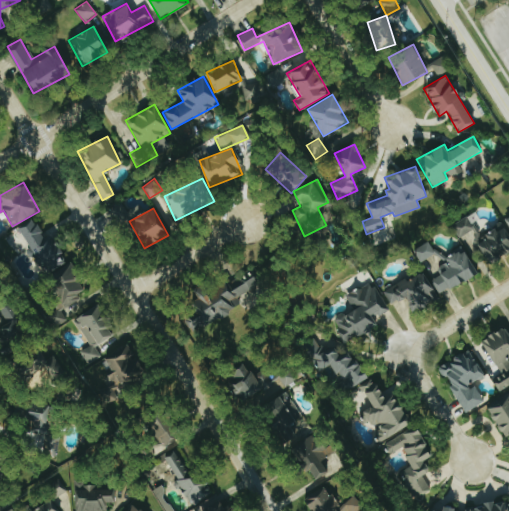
[(458,237),(473,229),(466,216),(451,224),(458,237)]
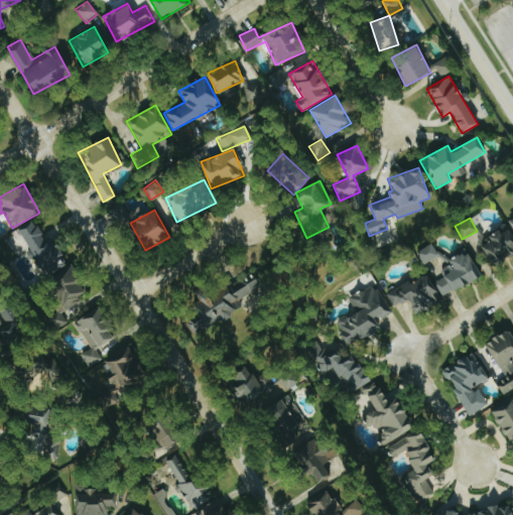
[(44,276),(67,264),(51,236),(43,240),(33,220),(18,227),(44,276)]
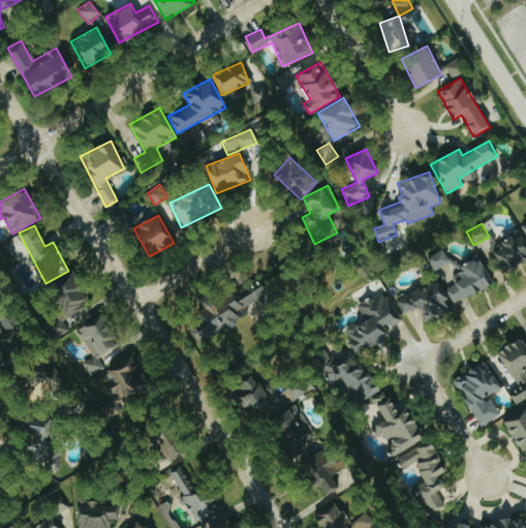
[(525,258),(525,244),(520,236),(514,239),(511,235),(499,242),(502,246),(493,252),(505,272),(525,258)]
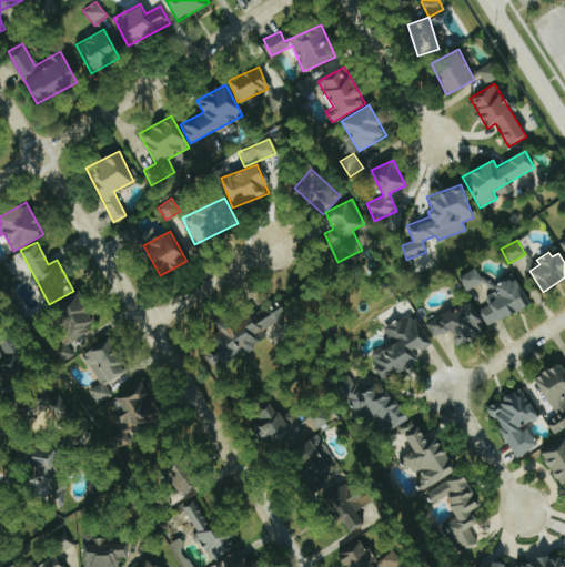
[(457,277),(465,291),(482,280),(474,267),(457,277)]
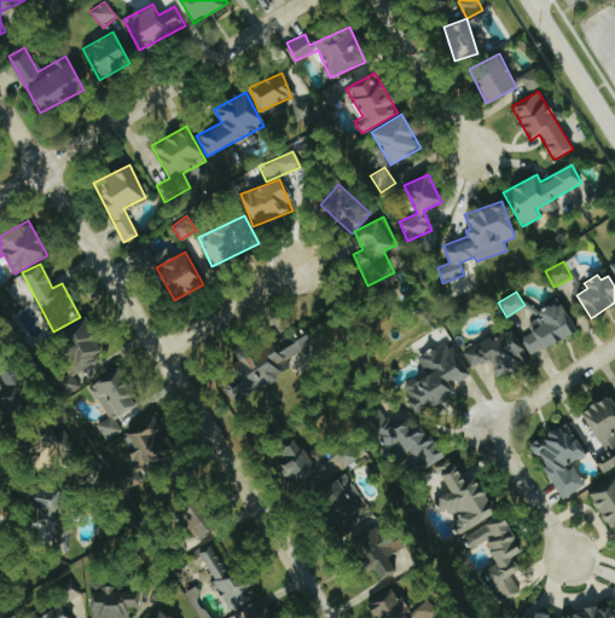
[(520,338),(528,356),(575,333),(561,301),(538,313),(539,317),(526,323),(531,333),(520,338)]
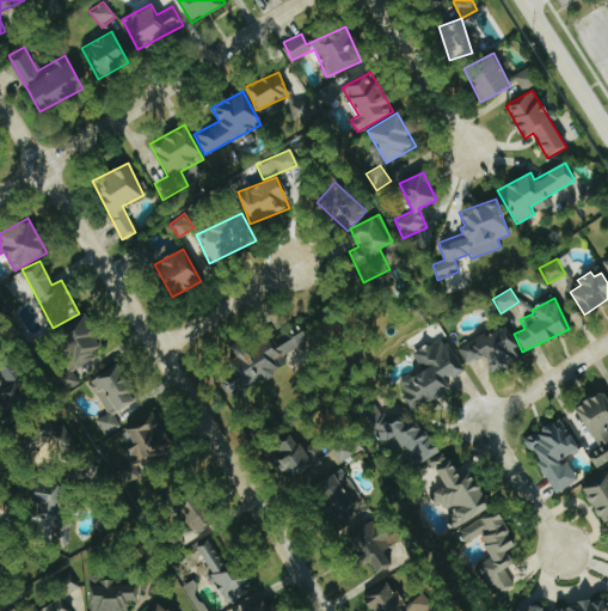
[(55,330),(77,366),(104,349),(83,313),(55,330)]
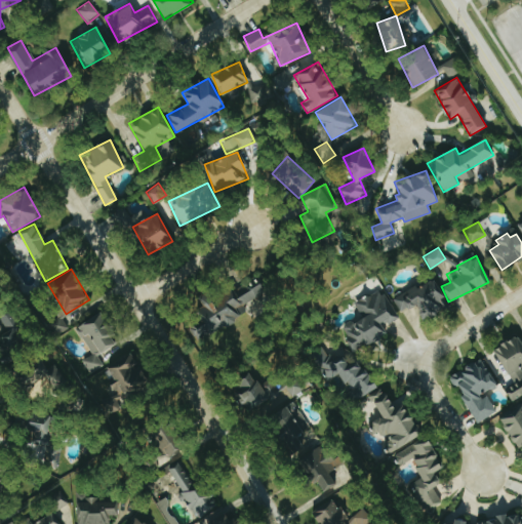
[(199,321),(188,327),(194,339),(269,297),(257,277),(213,303),(208,294),(198,299),(201,307),(193,312),(199,321)]
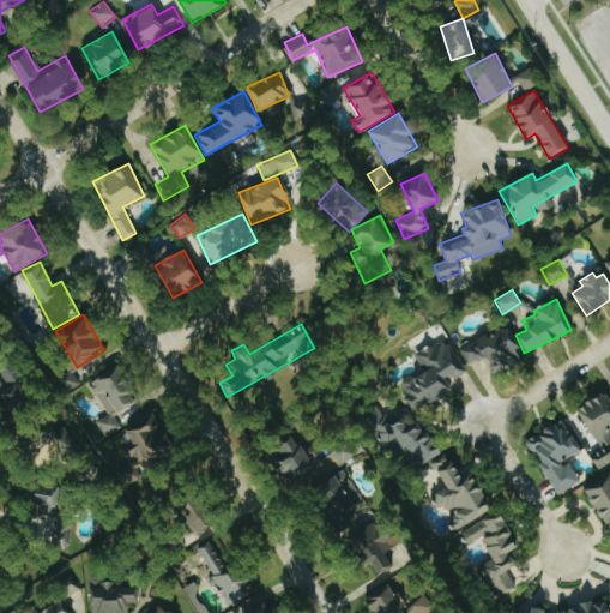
[(458,350),(467,366),(483,356),(495,374),(520,359),(514,348),(518,346),(505,324),(458,350)]
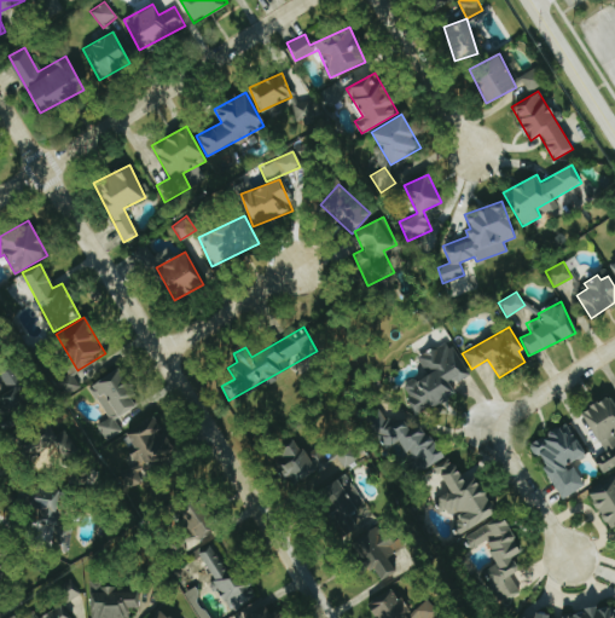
[(412,410),(466,386),(448,342),(417,356),(425,375),(401,386),(412,410)]
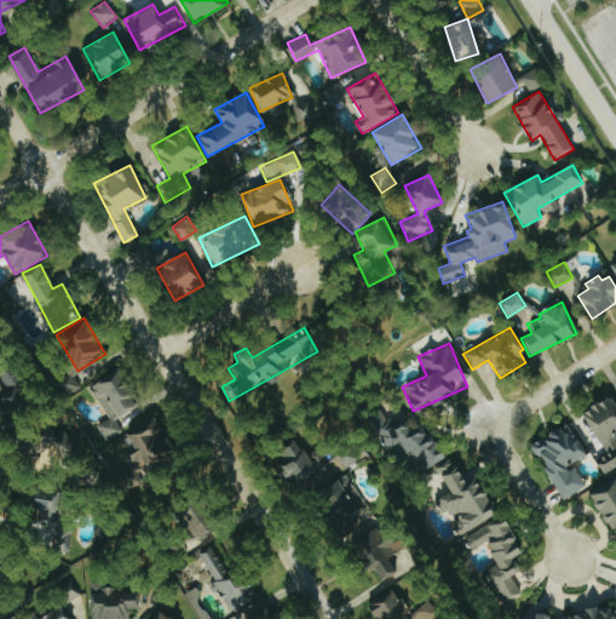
[(120,431),(114,419),(138,406),(119,370),(90,385),(107,418),(96,424),(104,440),(120,431)]
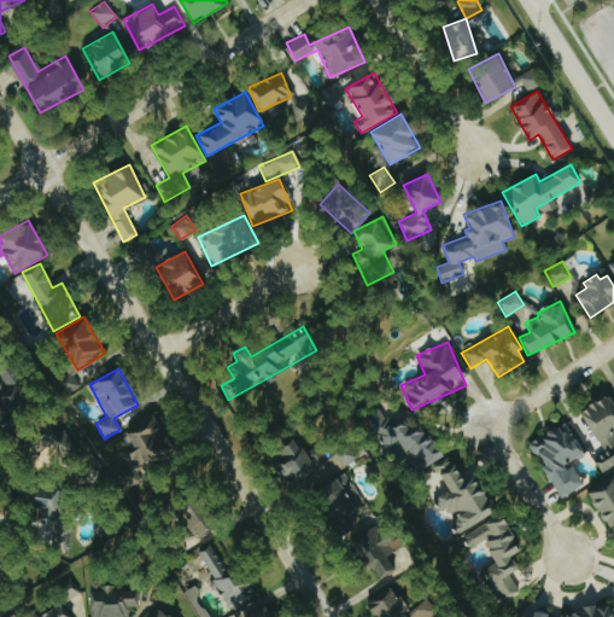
[(79,386),(72,374),(60,382),(68,393),(79,386)]
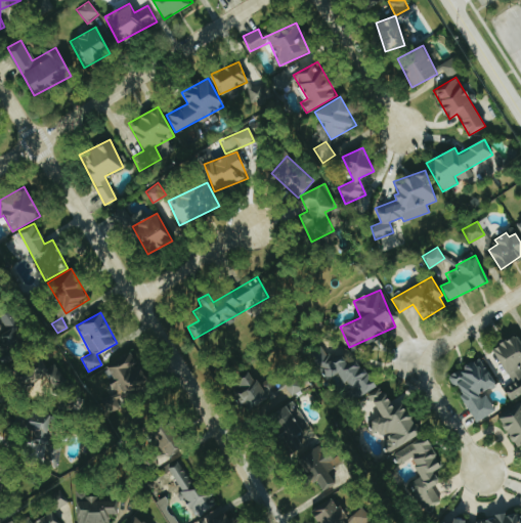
[(492,349),(512,383),(503,388),(510,400),(520,393),(520,366),(520,342),(517,335),(492,349)]
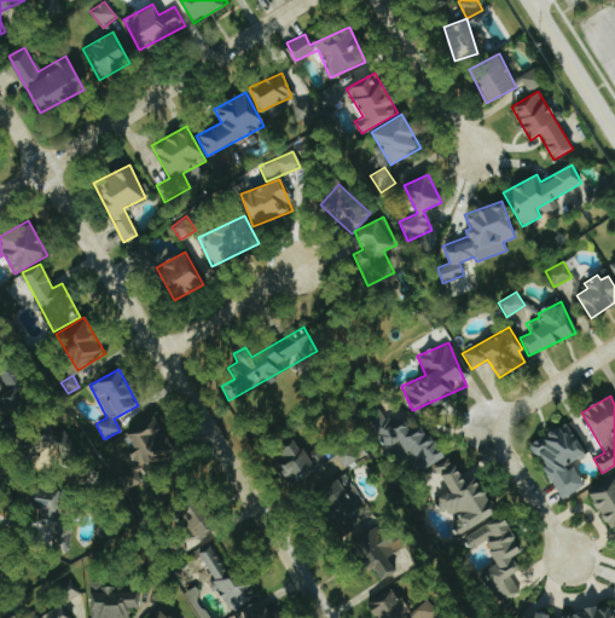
[(495,515),(476,474),(464,480),(457,466),(444,461),(424,422),(410,429),(404,417),(398,420),(372,411),(367,414),(365,419),(377,443),(394,449),(395,445),(400,443),(404,451),(412,454),(410,461),(416,473),(434,463),(447,491),(435,497),(441,509),(459,515),(452,537),(495,515)]
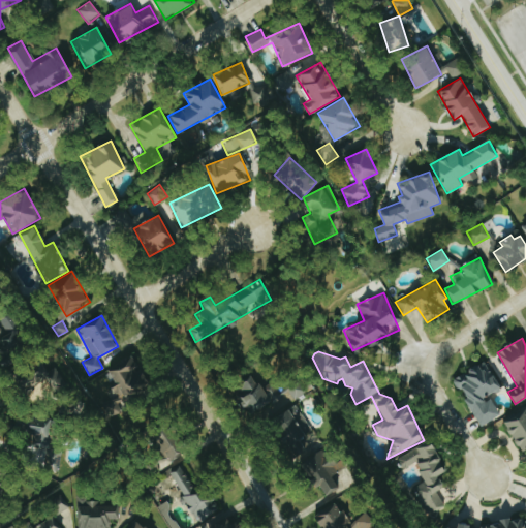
[(118,400),(149,390),(143,371),(137,373),(132,358),(106,367),(118,400)]
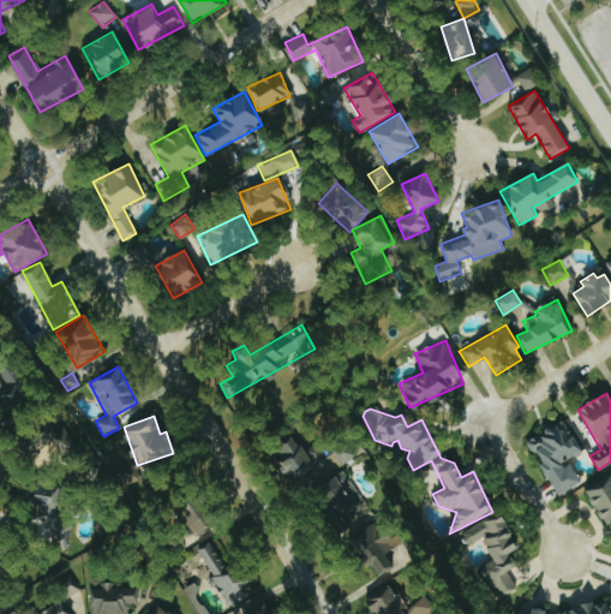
[(581,483),(569,460),(581,453),(563,421),(527,441),(558,496),(581,483)]
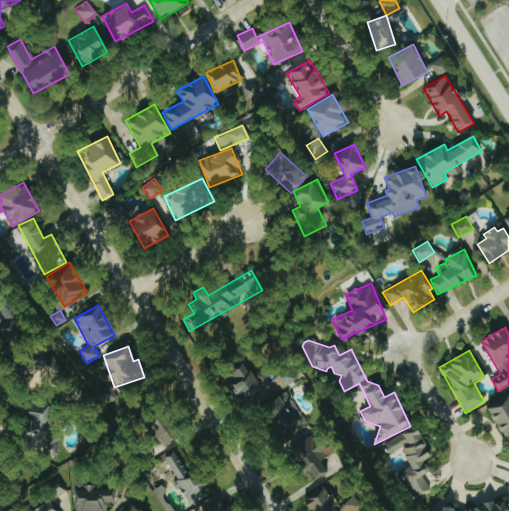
[(271,383),(262,369),(252,375),(245,365),(225,377),(241,402),(271,383)]
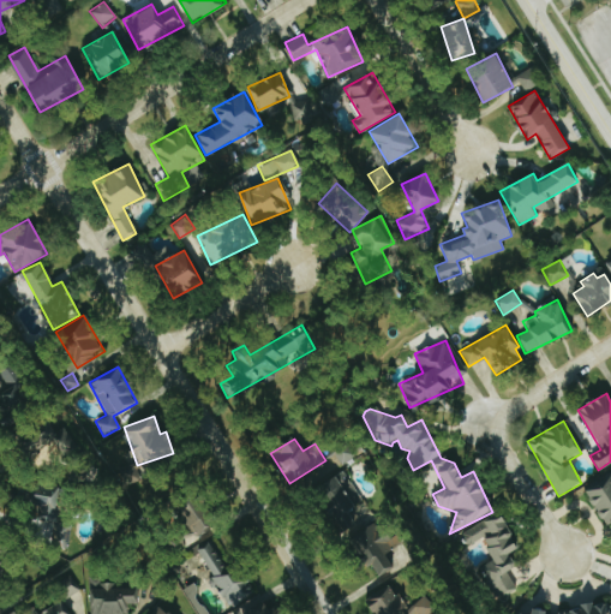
[(340,464),(354,455),(347,441),(333,449),(340,464)]
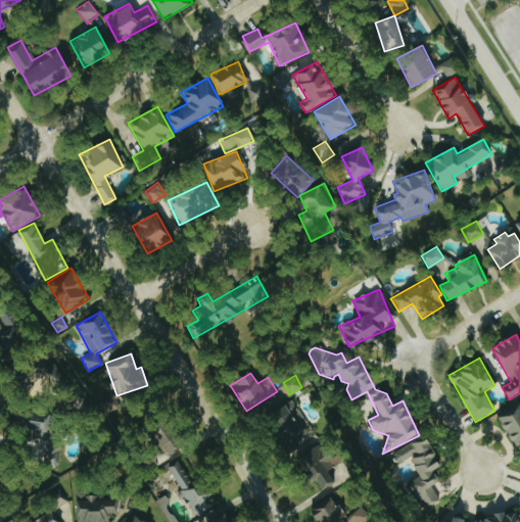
[(519,402),(497,417),(515,446),(519,442),(519,402)]
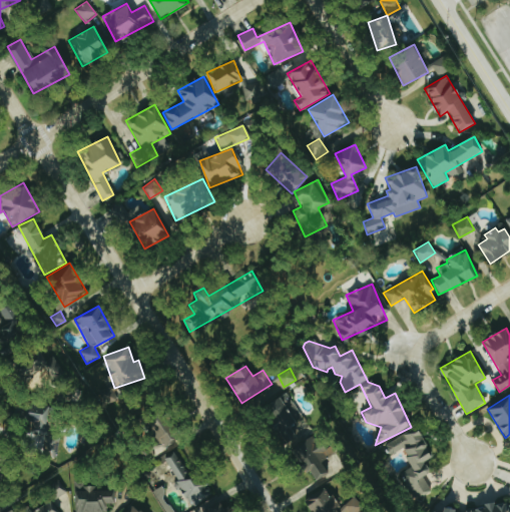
[(289,428),(302,418),(291,403),(286,406),(279,396),(260,411),(286,444),(295,437),(289,428)]
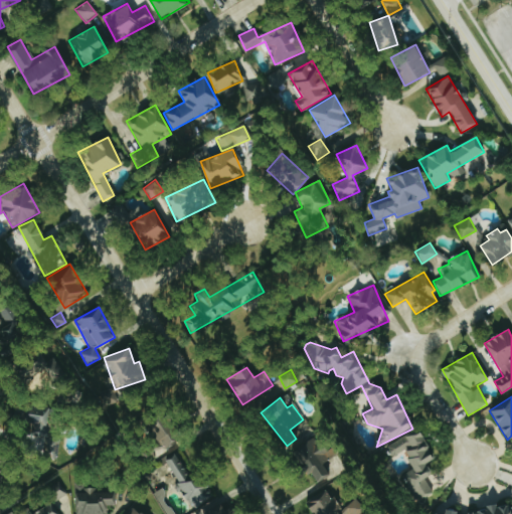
[(51,407),(26,406),(25,423),(33,424),(33,438),(43,439),(42,454),(55,454),(56,437),(50,437),(51,407)]
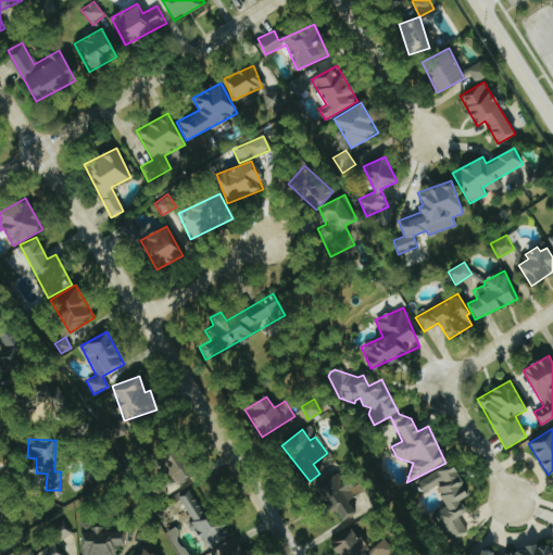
[(176,486),(193,478),(184,451),(165,457),(176,486)]
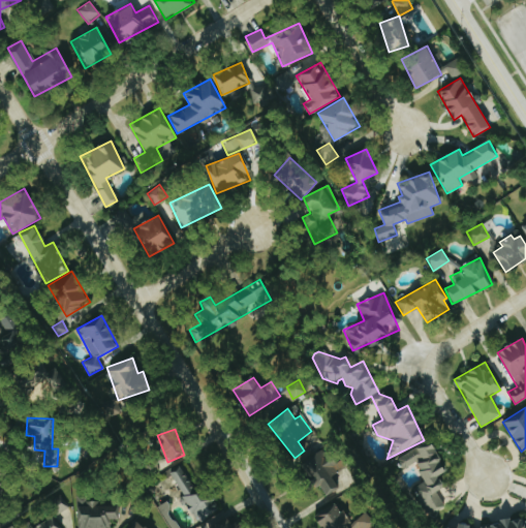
[(396,458),(401,469),(415,462),(425,482),(413,487),(426,514),(442,506),(435,490),(442,487),(438,475),(445,472),(432,441),(396,458)]
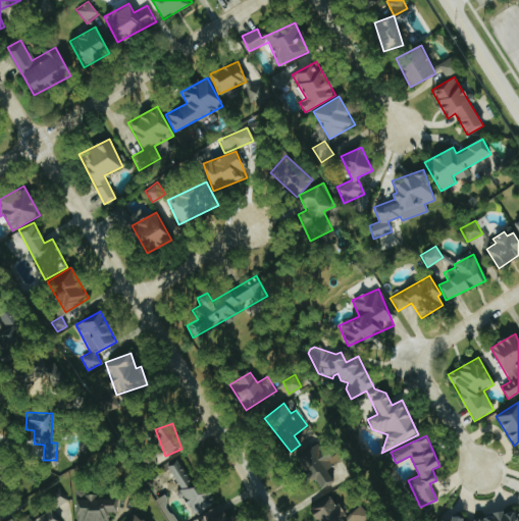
[(333,480),(326,468),(335,463),(323,441),(297,457),(311,482),(315,479),(320,488),(333,480)]
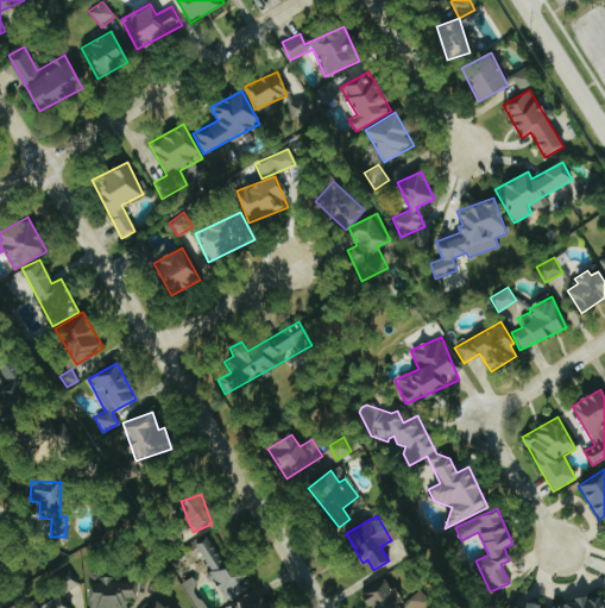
[(222,601),(244,591),(218,531),(196,540),(222,601)]
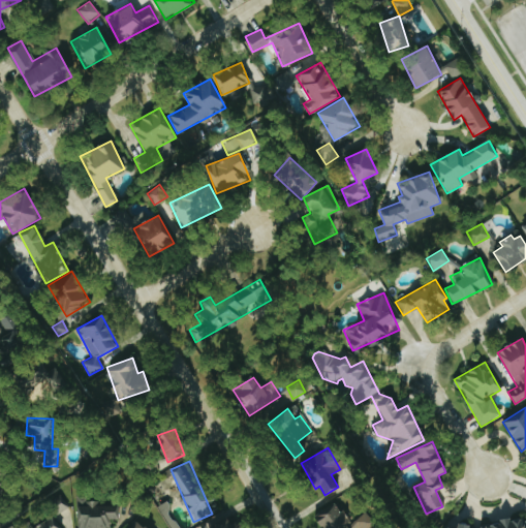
[(76,527),(109,527),(110,520),(118,519),(118,505),(97,505),(96,499),(75,499),(76,527)]
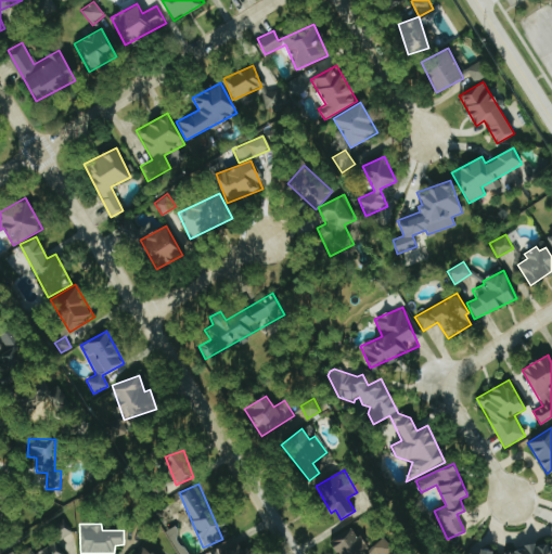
[(330,540),(337,553),(379,553),(390,548),(384,538),(366,549),(352,527),(330,540)]
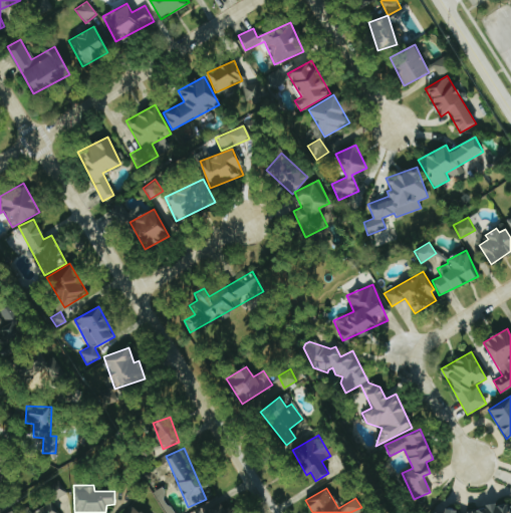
[(56,512),(48,501),(31,512),(56,512)]
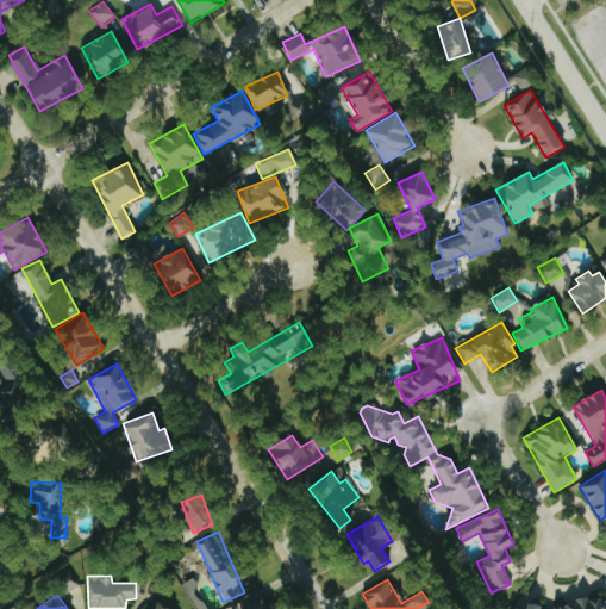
[(272,608),(268,608),(260,596),(239,608),(275,608),(275,607),(272,608)]
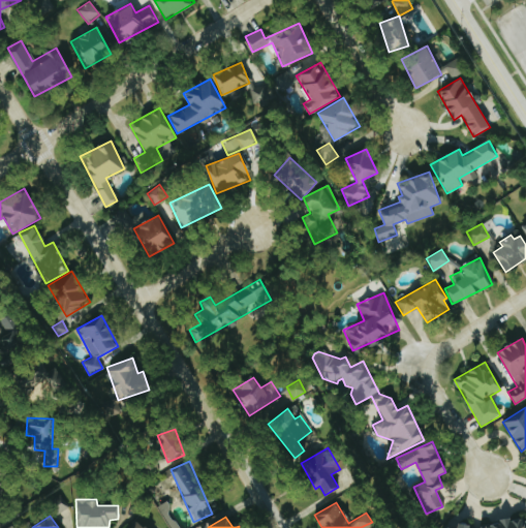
[(525,527),(525,519),(507,518),(478,527),(477,527),(469,527),(468,525),(461,525),(452,527),(450,527),(441,527),(440,527),(525,527)]
